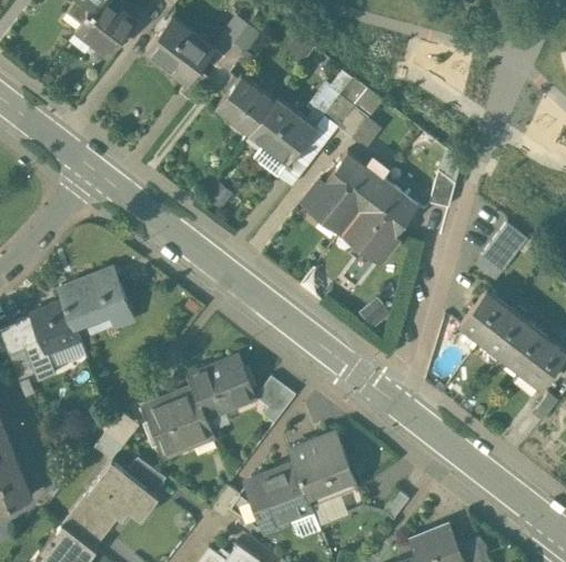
[(91,12),(76,0),(66,13),(80,26),(91,12)]
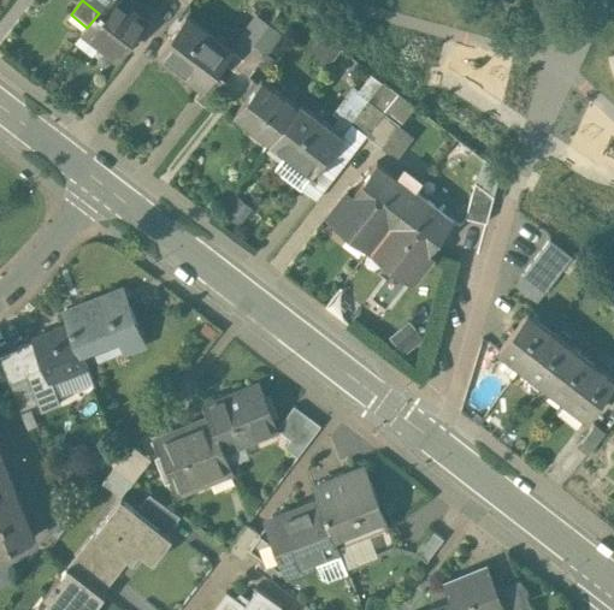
[(82,0),(99,13),(108,0),(82,0)]
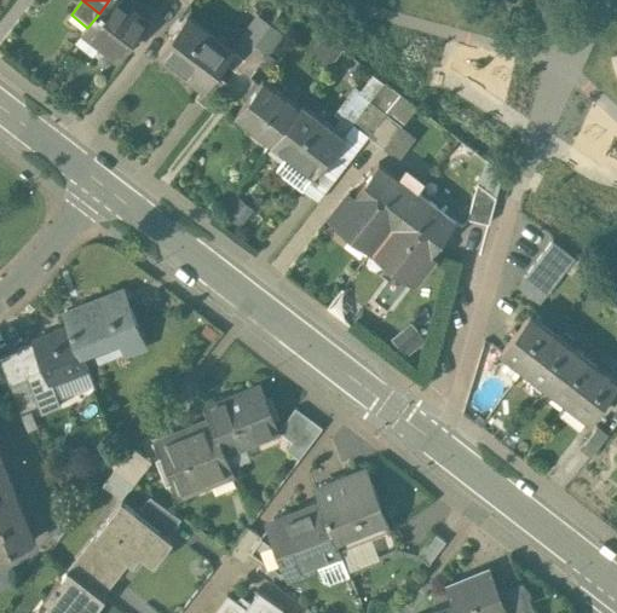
[(145,24),(114,0),(109,0),(99,13),(87,28),(84,34),(117,61),(145,24)]
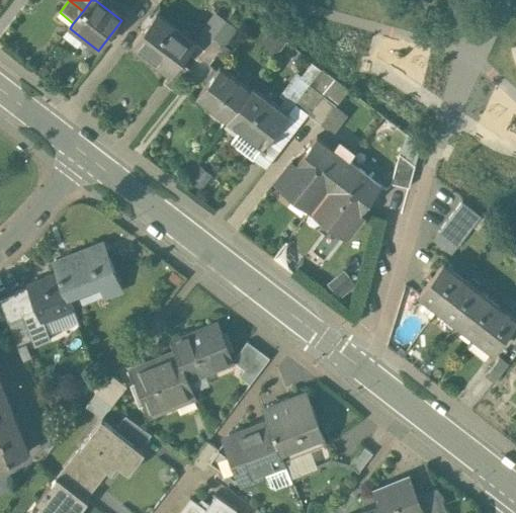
[(193,47),(155,17),(132,48),(154,65),(152,68),(167,80),(168,80),(179,66),(193,47)]
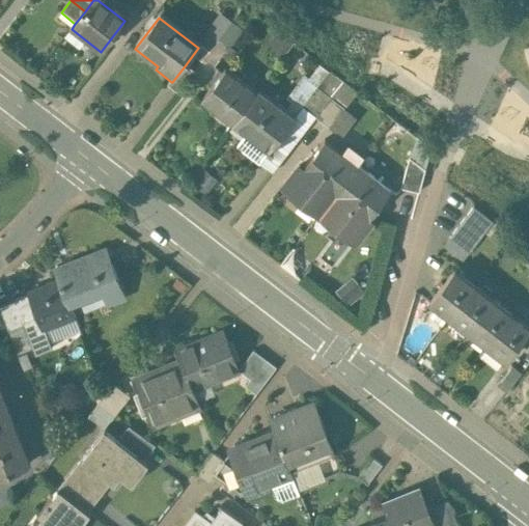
[(198,48),(209,56),(218,44),(223,36),(231,26),(221,18),(198,48)]
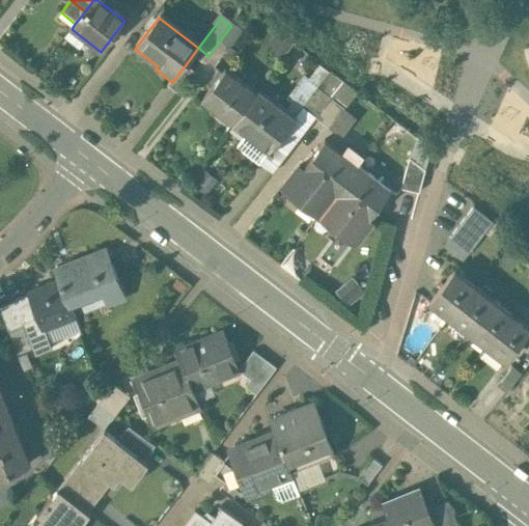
[(241,33),(231,26),(223,36),(233,44),(241,33)]
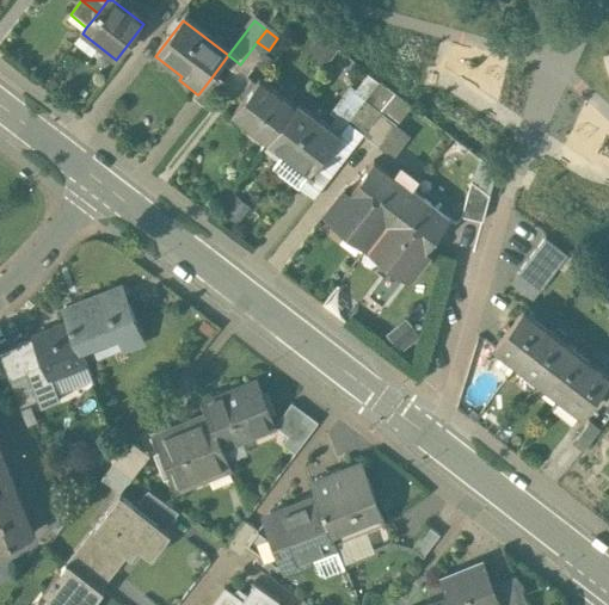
[(240,65),(234,73),(245,81),(262,60),(251,50),(240,65)]
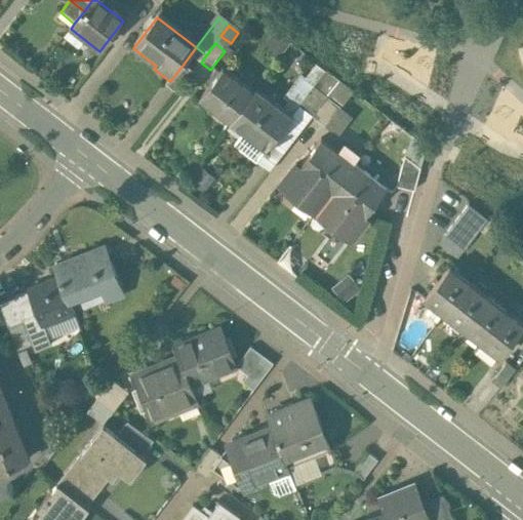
[(182,67),(170,81),(169,81),(164,87),(174,95),(191,74),(182,67)]
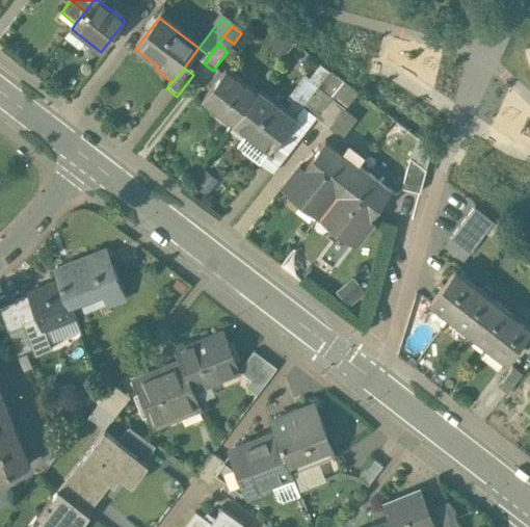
[(256,97),(224,72),(201,103),(232,127),(256,97)]
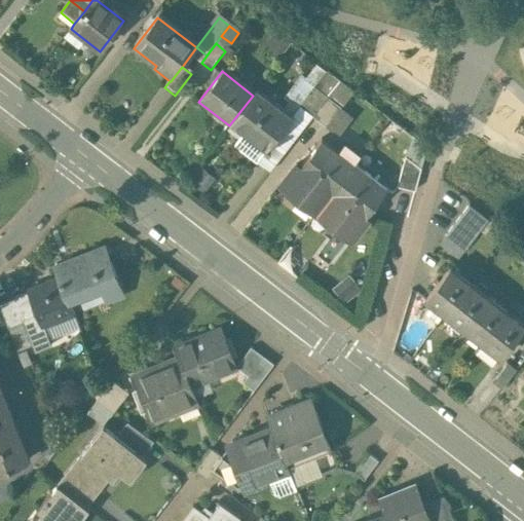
[(312,89),(297,109),(311,120),(327,101),(312,89)]
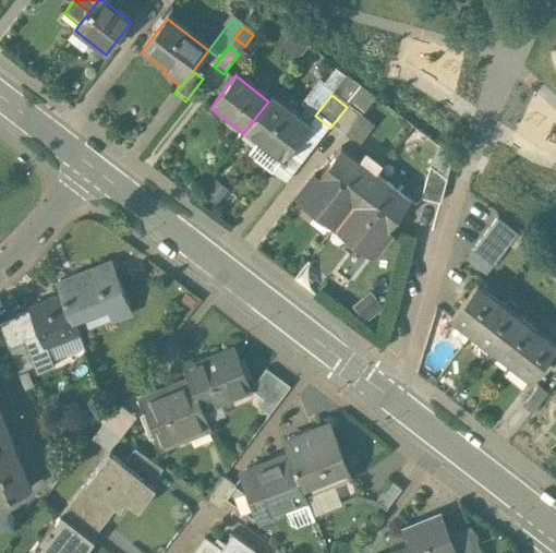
[(309,128),(272,98),(268,101),(243,133),(257,144),(281,163),(309,128)]
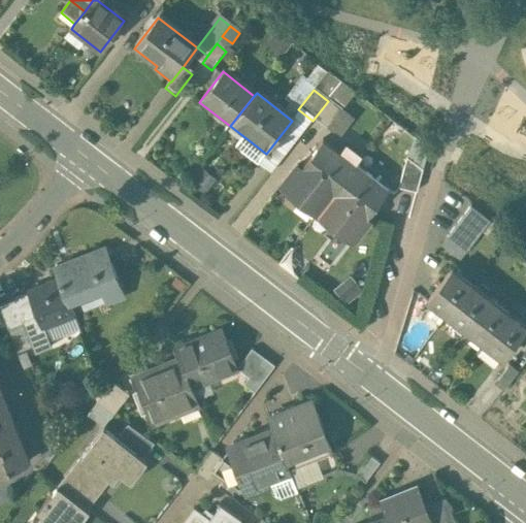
[(342,111),(328,101),(313,121),(327,132),(342,111)]
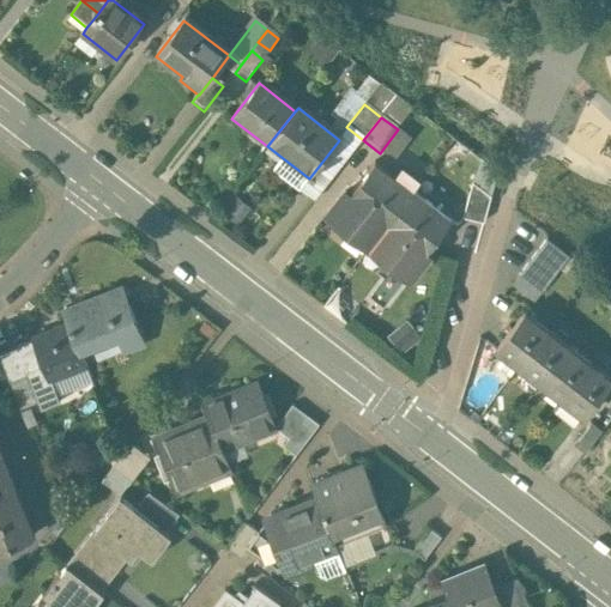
[(298,193),(309,178),(283,158),(272,173),(298,193)]
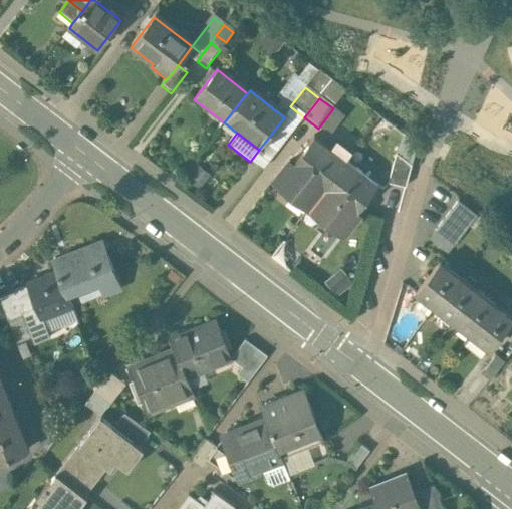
[(345,164),(313,139),(291,167),(290,168),(322,193),(345,164)]
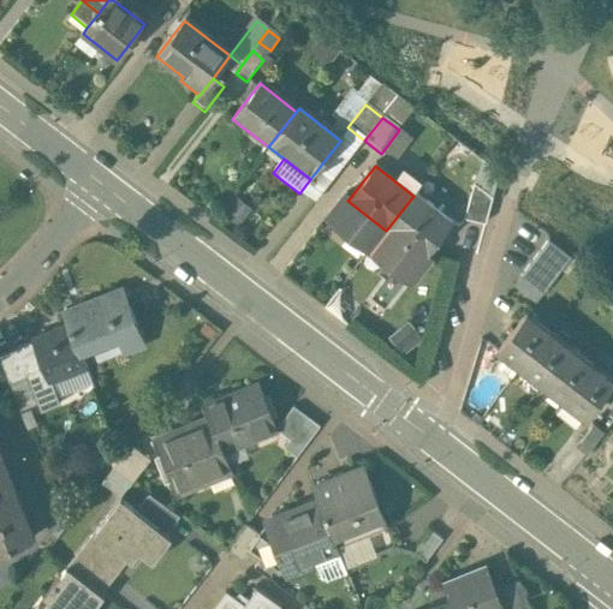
[(492,201),(474,187),(463,222),(484,227),(492,201)]
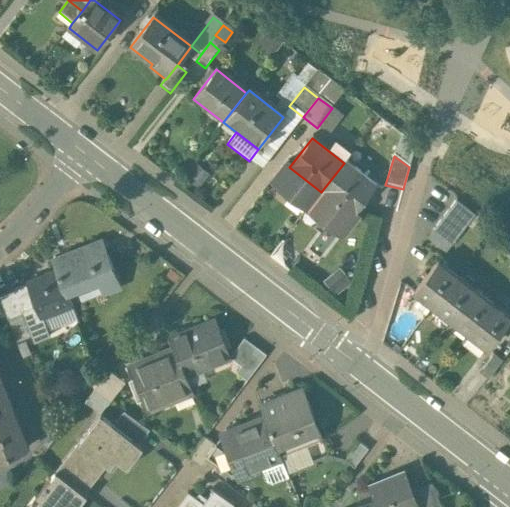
[(321,192),(289,167),(290,166),(287,163),(273,182),(307,209),(321,192)]
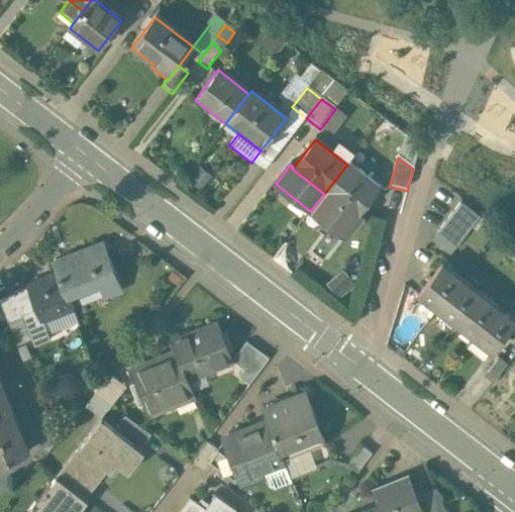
[(379,189),(347,165),(324,194),(356,218),(357,217),(379,189)]
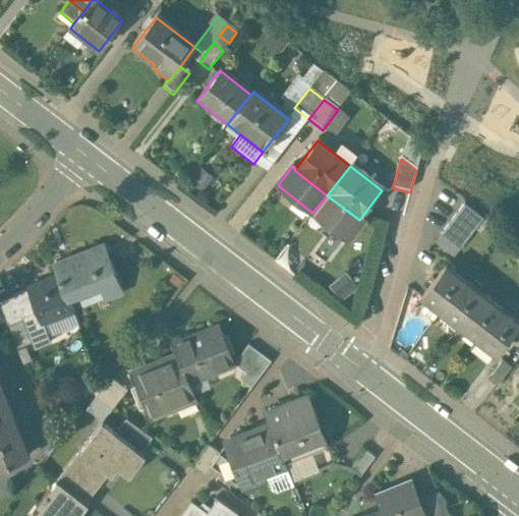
[(359,220),(327,195),(312,213),(347,240),(363,220),(360,219),(359,220)]
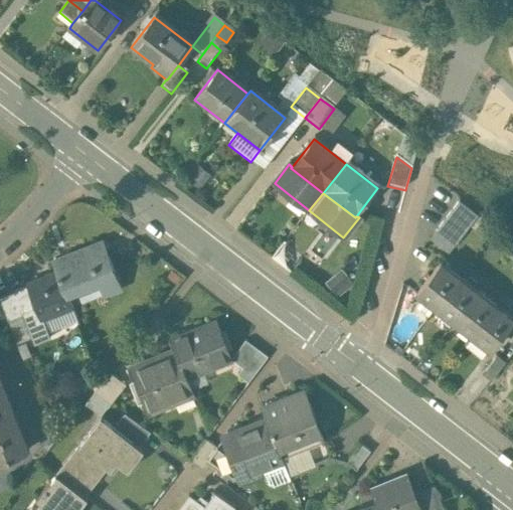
[(477,219),(458,204),(450,214),(469,229),(477,219)]
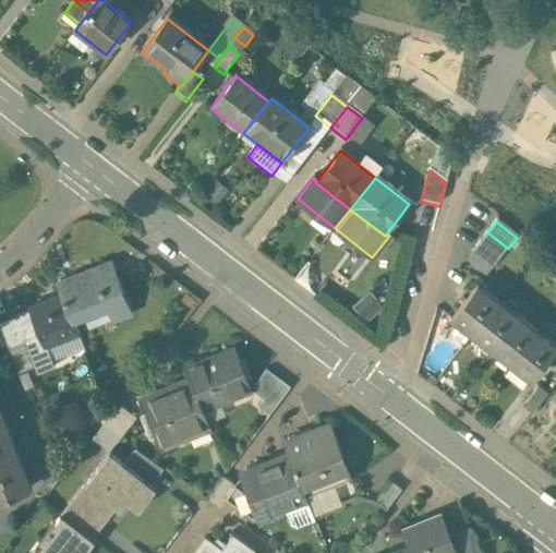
[(508,249),(487,232),(480,243),(500,259),(508,249)]
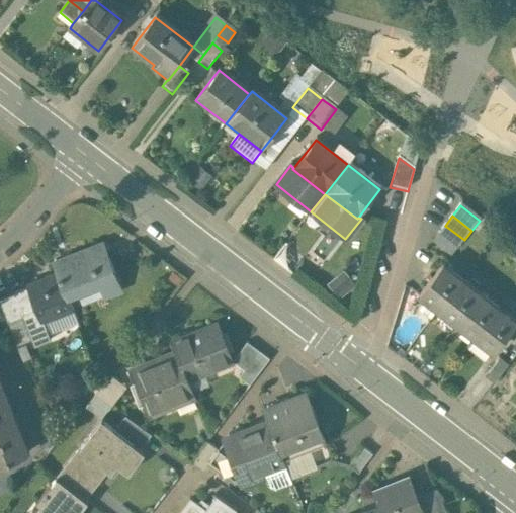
[(464,240),(445,226),(437,236),(456,251),(464,240)]
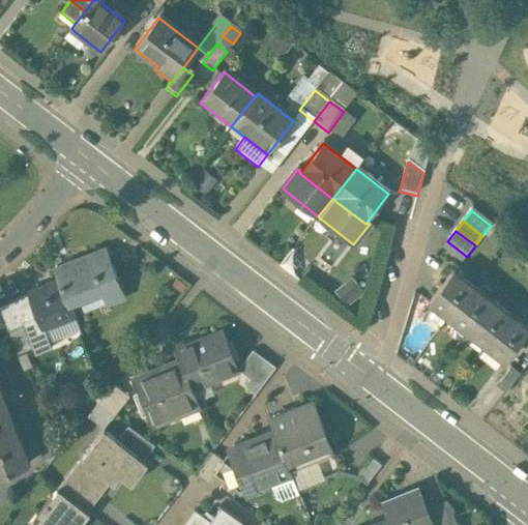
[(104,254),(53,273),(58,285),(66,308),(99,295),(105,308),(122,301),(104,254)]
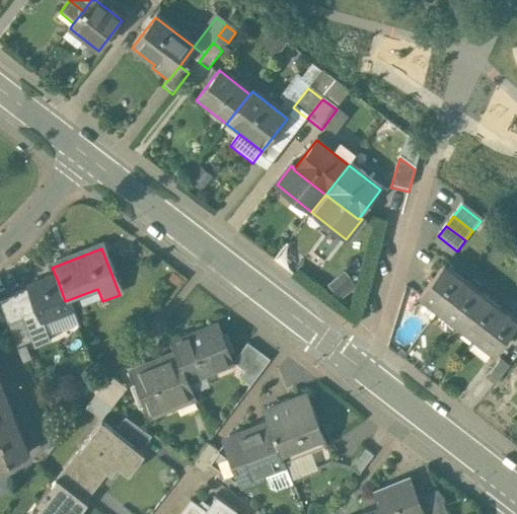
[(443,268),(419,299),(437,313),(461,282),(443,268)]
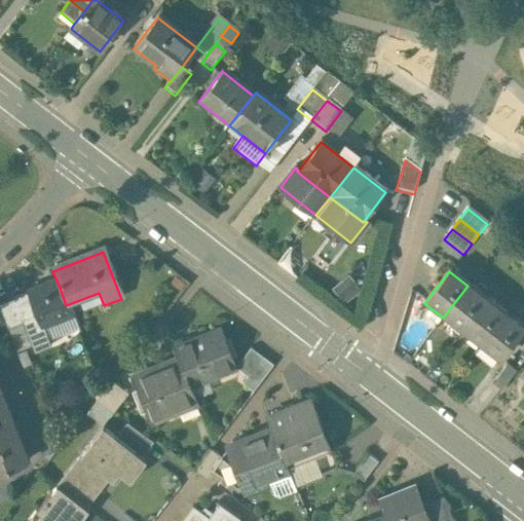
[(342,304),(360,294),(349,277),(333,289),(342,304)]
